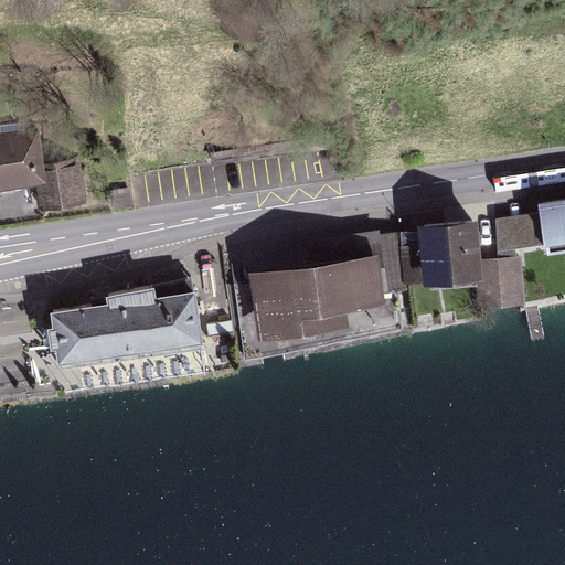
[(0,135),(0,181),(34,177),(33,164),(36,163),(35,161),(41,160),(36,130),(0,135)]
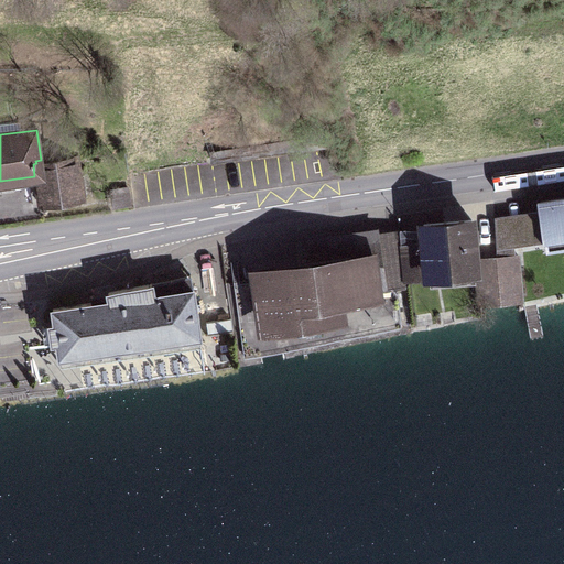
[(40,163),(45,203),(84,196),(80,179),(75,179),(73,159),(40,163)]
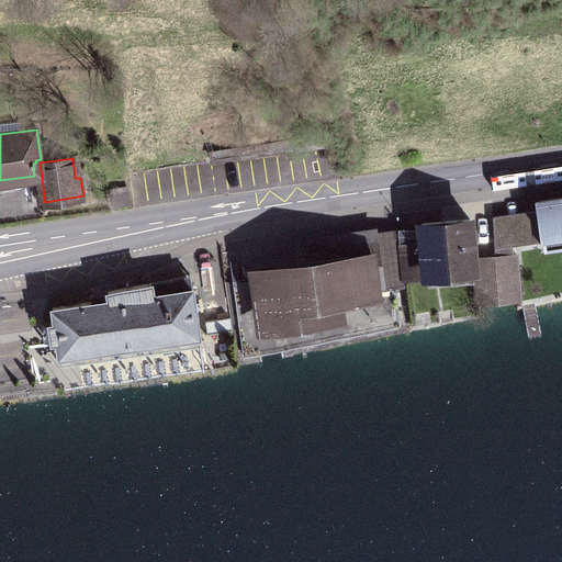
[(127,187),(113,188),(115,205),(130,204),(127,187)]
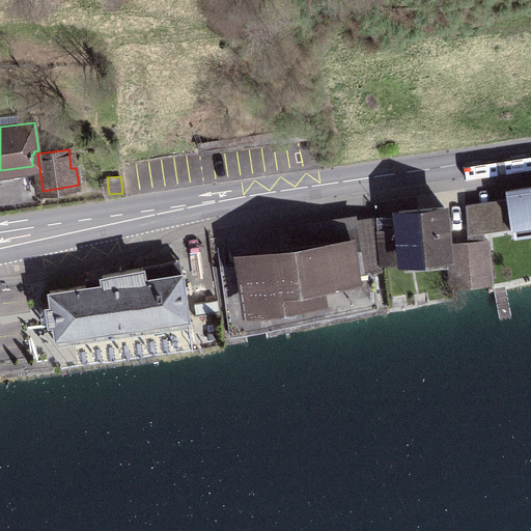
[(530,231),(530,186),(510,190),(511,203),(493,205),(494,223),(513,220),(515,234),(530,231)]
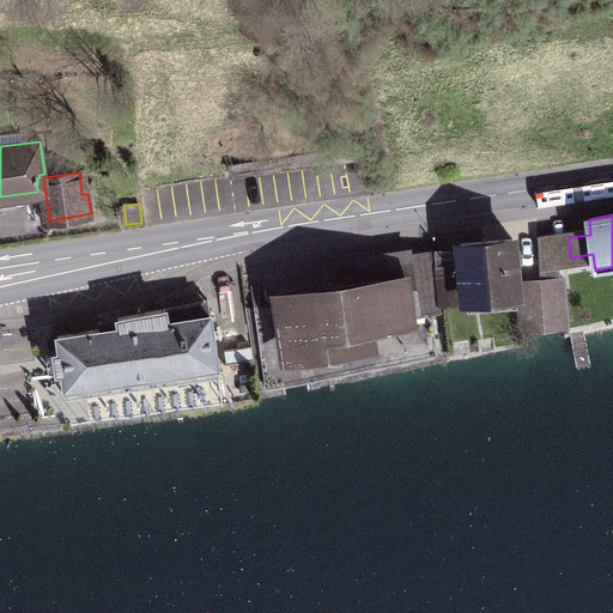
[(513,240),(460,244),(465,298),(517,293),(516,283),(513,240)]
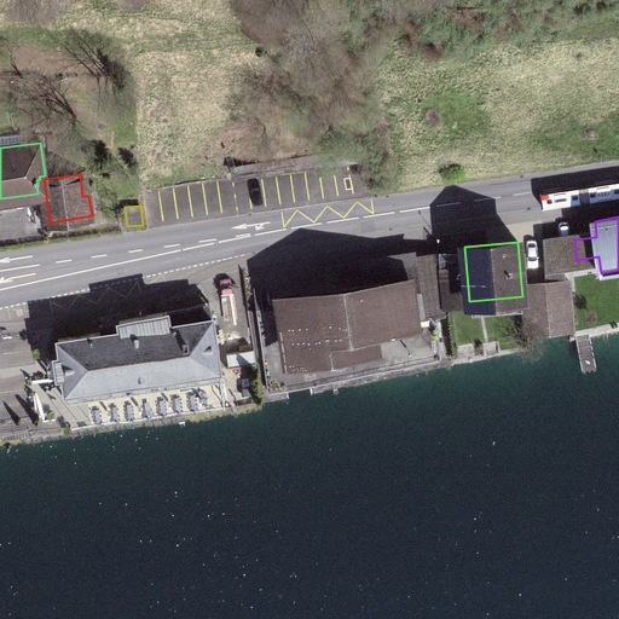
[(268,307),(256,308),(268,392),(441,359),(435,316),(444,314),(438,253),(414,255),(412,255),(342,264),(347,291),(284,301),(284,306),(268,308),(268,307)]
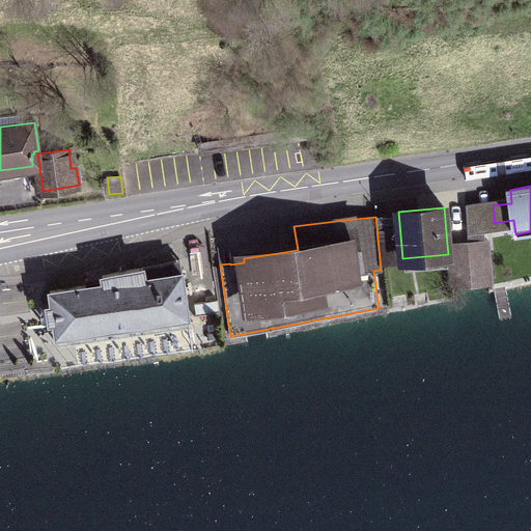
[(467,232),(468,243),(472,284),(492,282),(488,241),(484,241),(483,231),(467,232)]
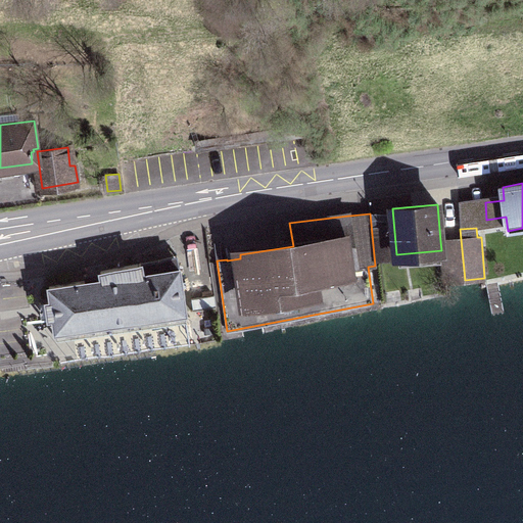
[(444,282),(465,280),(461,239),(440,241),(441,250),(444,282)]
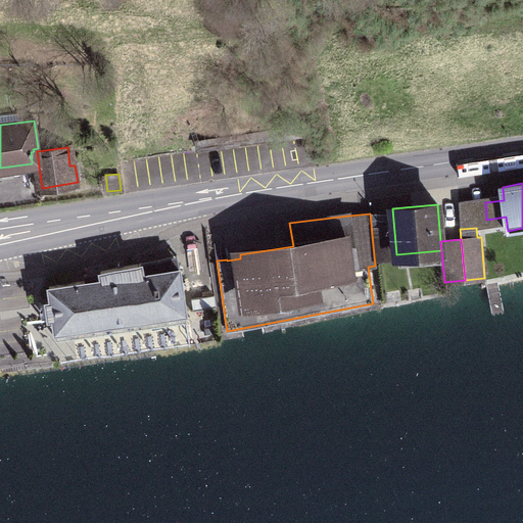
[(51,300),(47,301),(48,317),(53,317),(55,331),(185,311),(179,264),(142,271),(141,263),(100,272),(102,280),(49,286),(51,300)]
